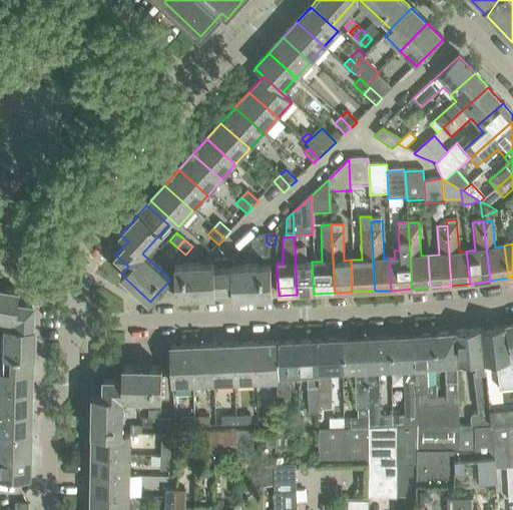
[(297,295),(314,294),(312,262),(307,262),(306,247),(295,248),(297,295)]
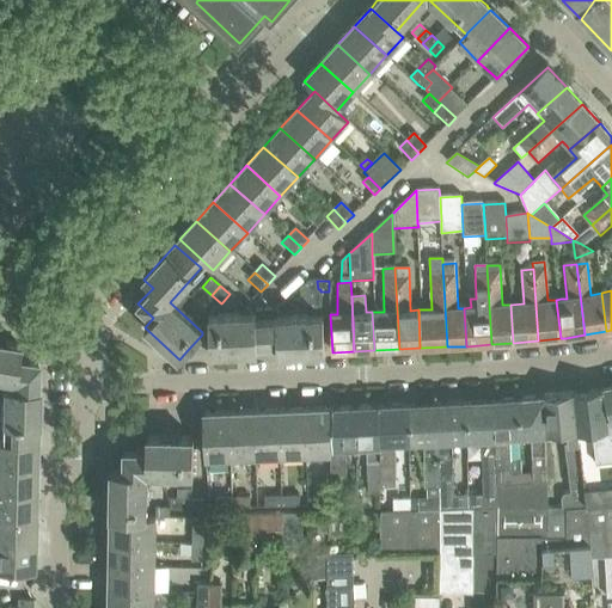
[(209,333),(210,351),(210,354),(257,351),(257,344),(277,343),(277,355),(325,352),(323,317),(276,319),(265,319),(255,320),(255,315),(252,315),(209,317),(209,333)]
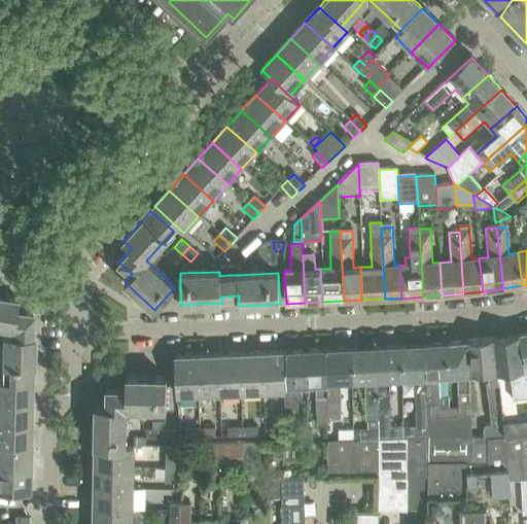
[(160,304),(174,303),(174,288),(160,304)]
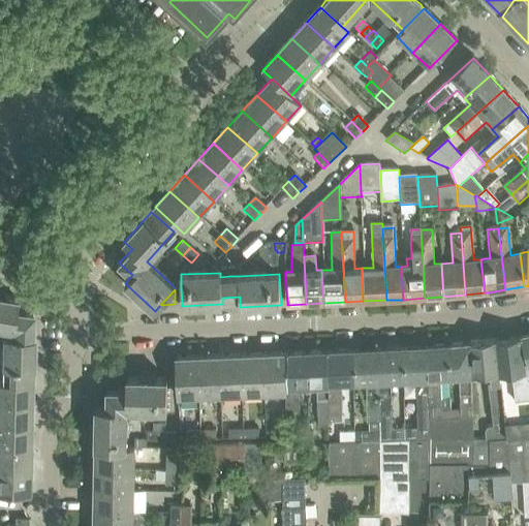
[(16,299),(0,296),(0,328),(11,330),(10,337),(0,337),(0,350),(0,381),(31,382),(32,337),(30,337),(31,312),(13,310),(16,299)]
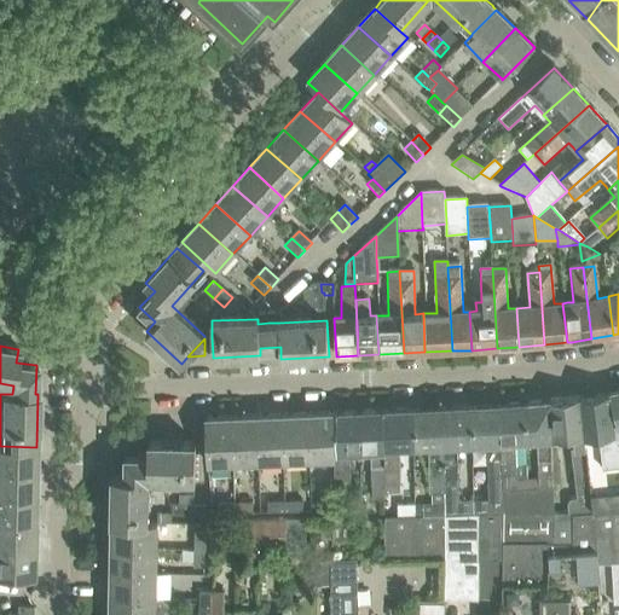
[(618,429),(609,394),(579,398),(593,512),(618,510),(618,429)]
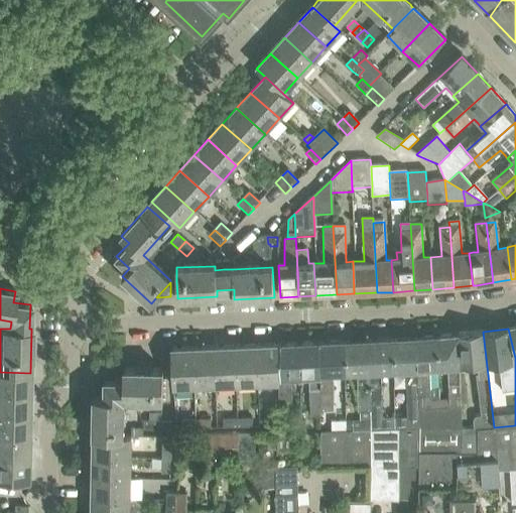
[(483,332),(458,335),(459,367),(479,365),(480,374),(476,374),(479,398),(481,414),(481,416),(476,416),(473,420),(474,428),(477,428),(494,427),(483,332)]
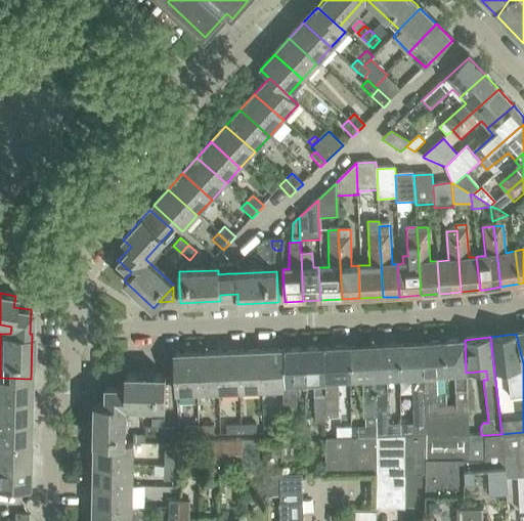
[(444,342),(444,375),(453,375),(454,397),(455,413),(468,411),(467,397),(467,393),(466,373),(465,340),(444,342)]
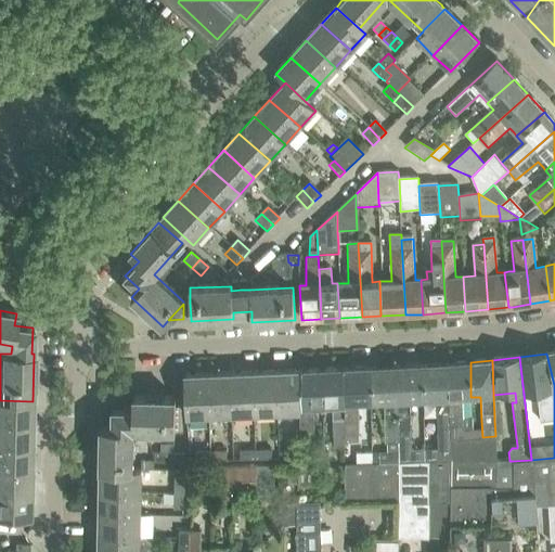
[(450,438),(463,438),(463,433),(463,423),(462,398),(470,397),(470,362),(449,364),(450,438)]
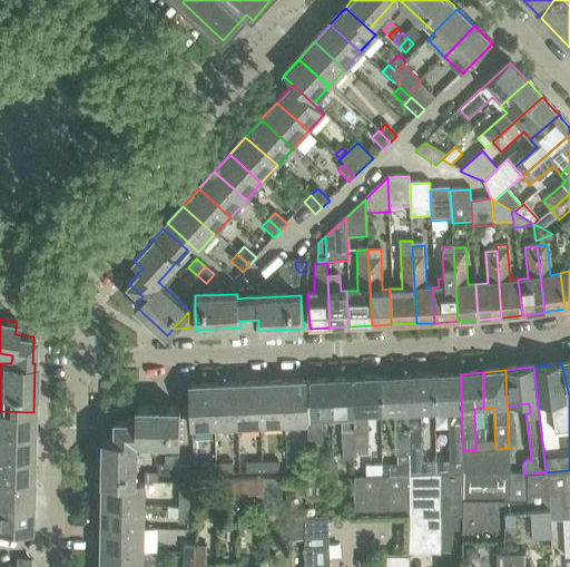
[(436,465),(436,476),(441,476),(463,475),(462,450),(461,374),(434,375),(434,410),(446,410),(448,446),(449,465),(436,465)]
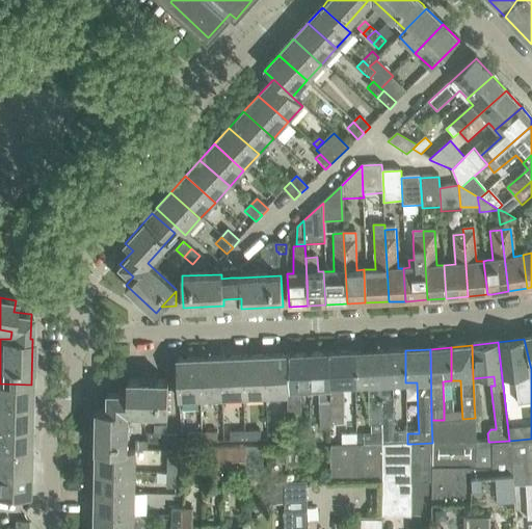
[(383,445),(407,444),(407,433),(393,433),(392,384),(405,382),(405,350),(377,351),(383,445)]
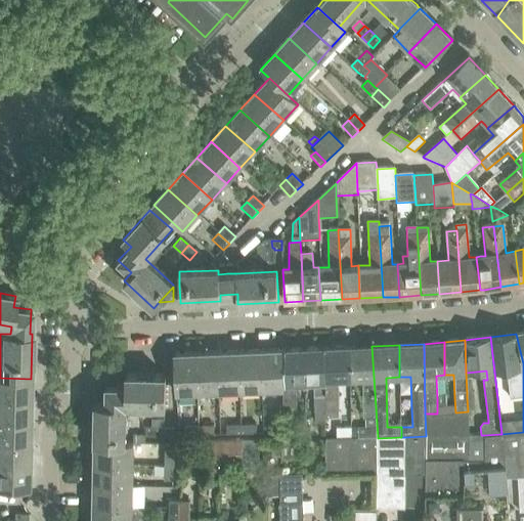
[(372,346),(350,348),(351,379),(361,379),(362,411),(363,430),(352,430),(353,438),(378,438),(372,346)]
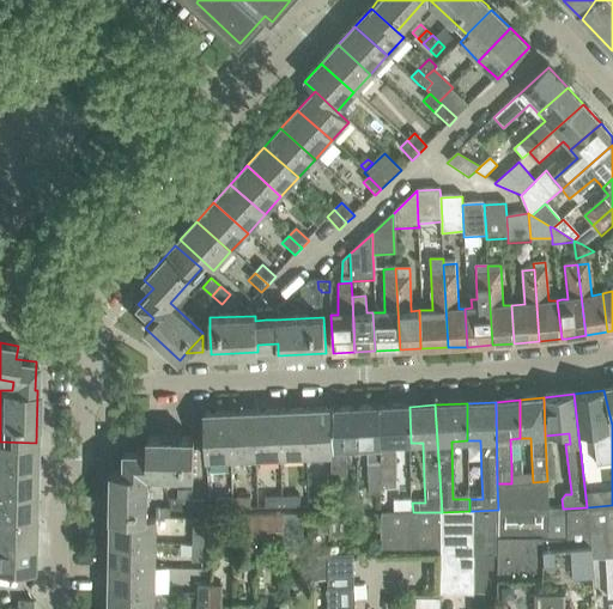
[(394,444),(411,443),(410,407),(378,408),(382,487),(396,487),(394,444)]
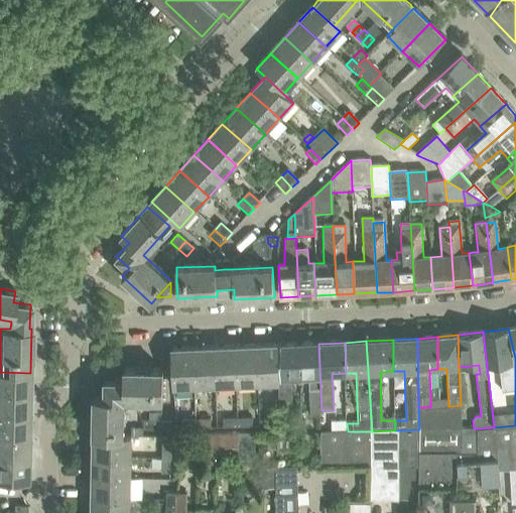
[(311,416),(321,415),(323,415),(321,410),(318,344),(301,345),(297,345),(299,378),(302,378),(309,378),(311,416)]
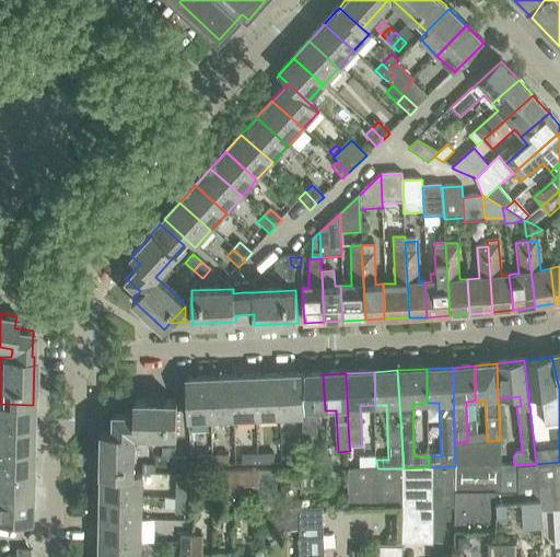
[(323,374),(303,375),(302,417),(301,440),(316,440),(315,412),(325,410),(323,374)]
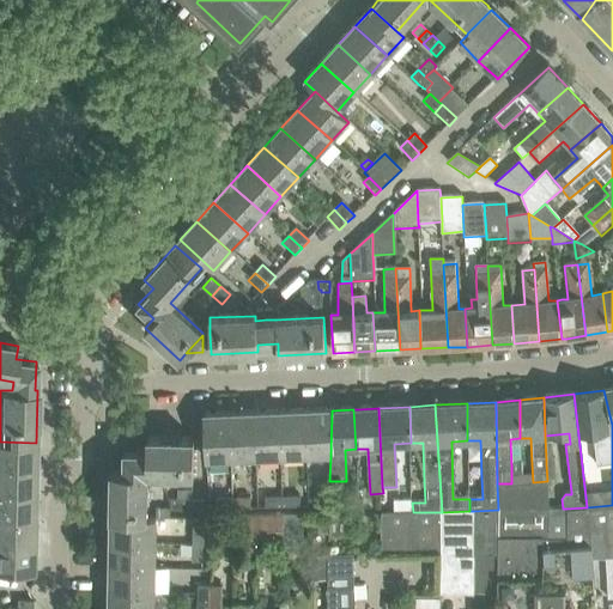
[(305,456),(331,456),(332,410),(304,412),(305,456)]
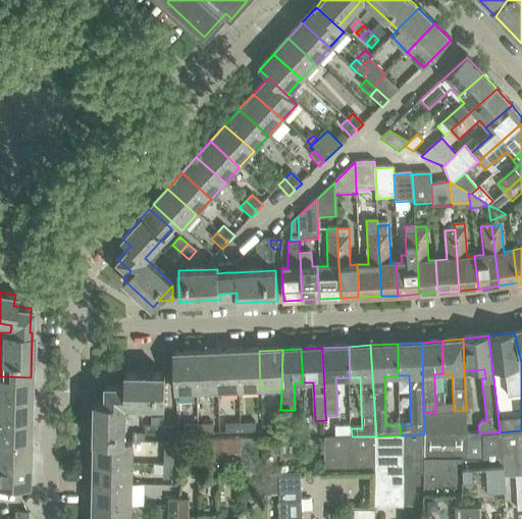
[(259,351),(238,352),(239,390),(260,388),(259,351)]
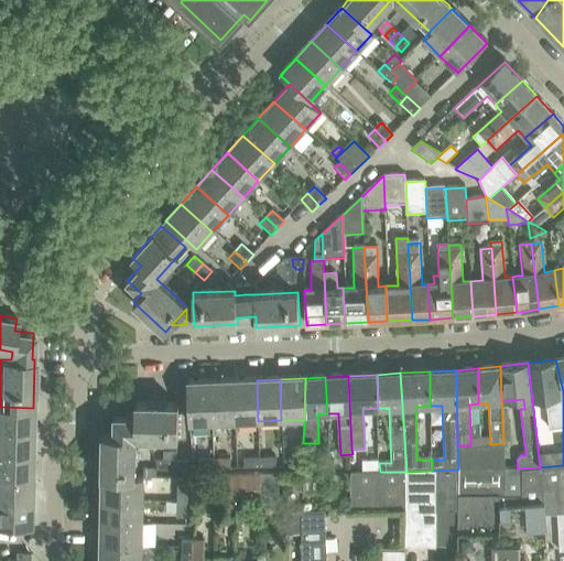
[(232,380),(209,381),(212,423),(235,422),(232,380)]
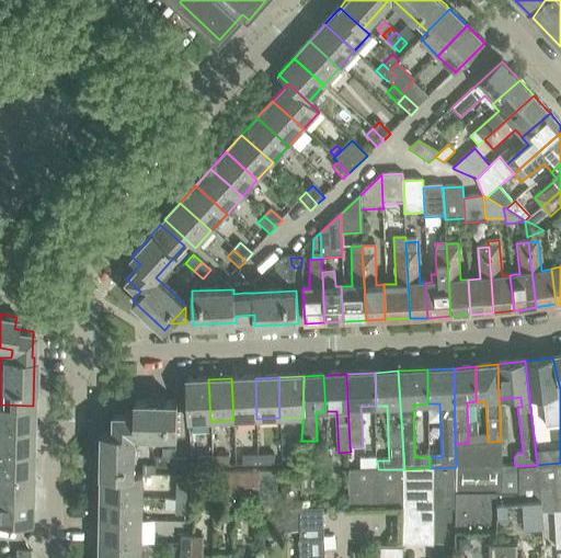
[(255,378),(231,378),(233,420),(256,419),(255,378)]
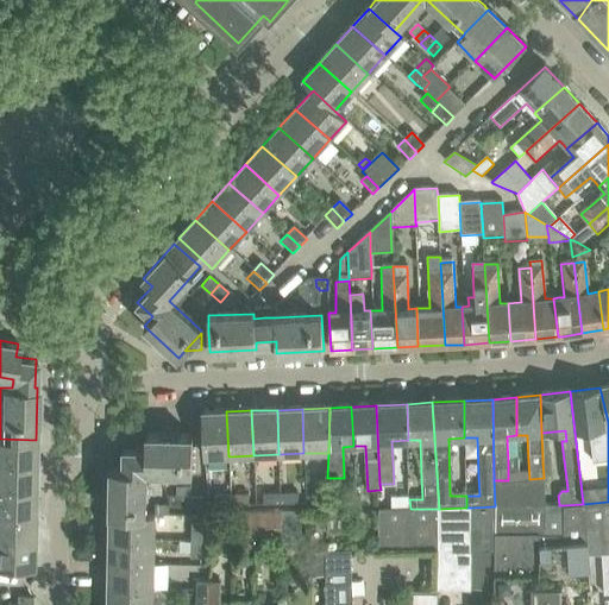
[(202,413),(203,436),(203,458),(228,457),(226,411),(202,413)]
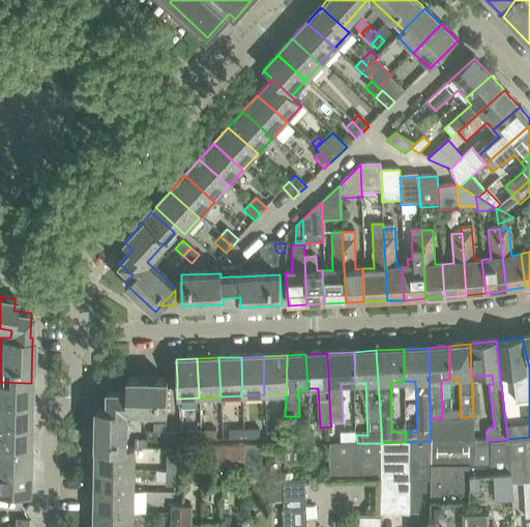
[(126,391),(112,391),(108,391),(108,409),(96,408),(95,447),(135,448),(135,447),(126,447),(127,409),(167,409),(168,381),(126,380),(126,391)]
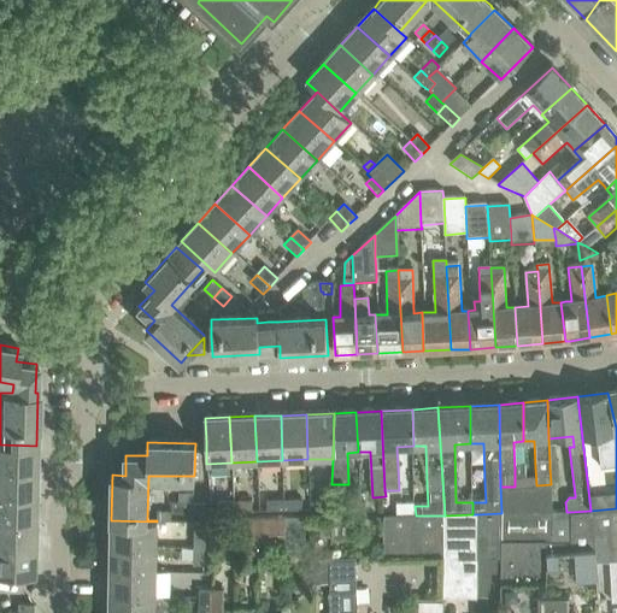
[(0,470),(36,472),(36,446),(0,444),(0,470)]
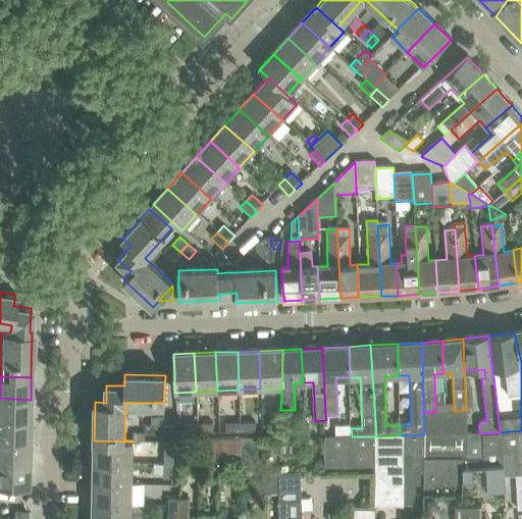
[(0,420),(30,421),(31,400),(0,398),(0,420)]
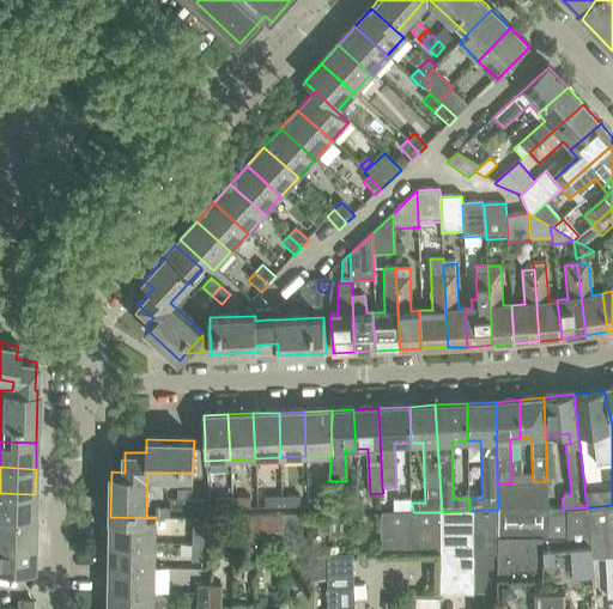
[(497,483),(498,510),(498,539),(542,539),(566,537),(566,509),(547,510),(547,481),(533,482),(521,482),(511,483),(497,483)]
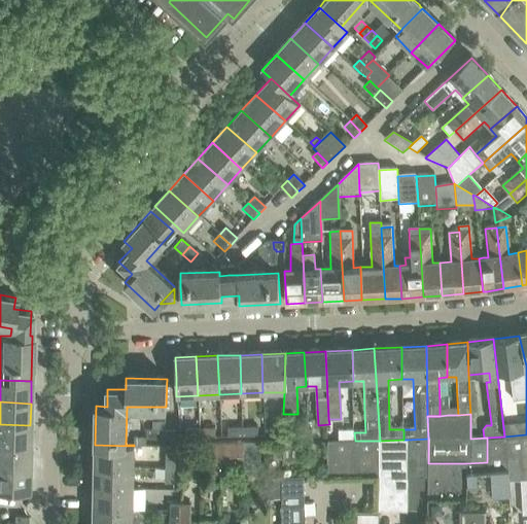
[(30,440),(30,425),(0,424),(0,447),(30,448),(30,440)]
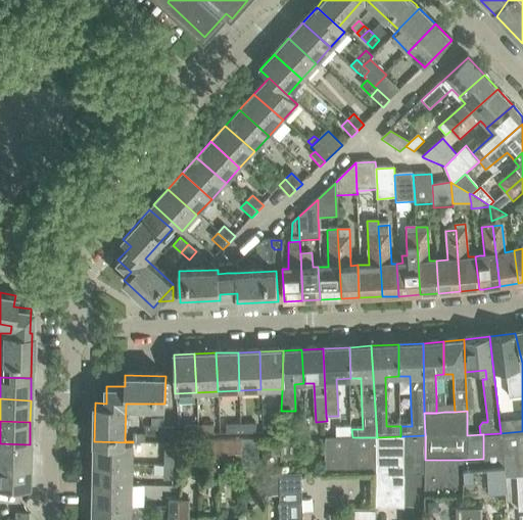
[(226,433),(241,433),(241,424),(226,425),(226,433)]
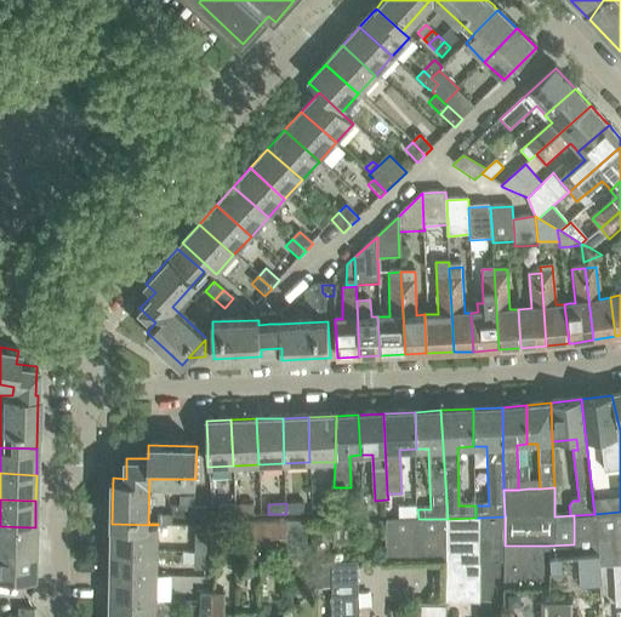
[(305,503),(286,503),(286,514),(305,514),(305,503)]
